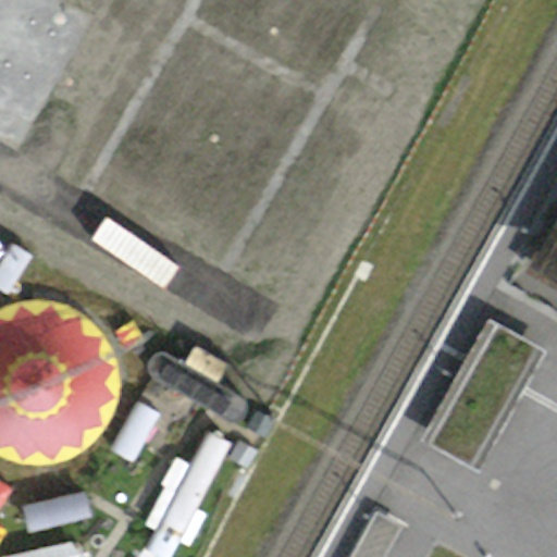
[(556,268),(556,240),(545,261),(556,268)]
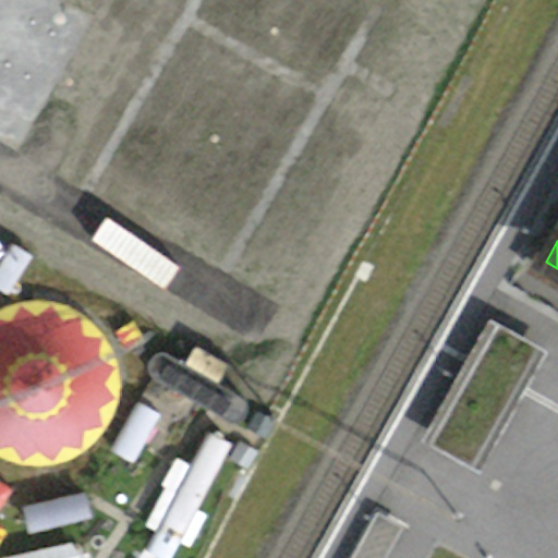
[(0,303),(0,447),(119,444),(114,300),(0,303)]
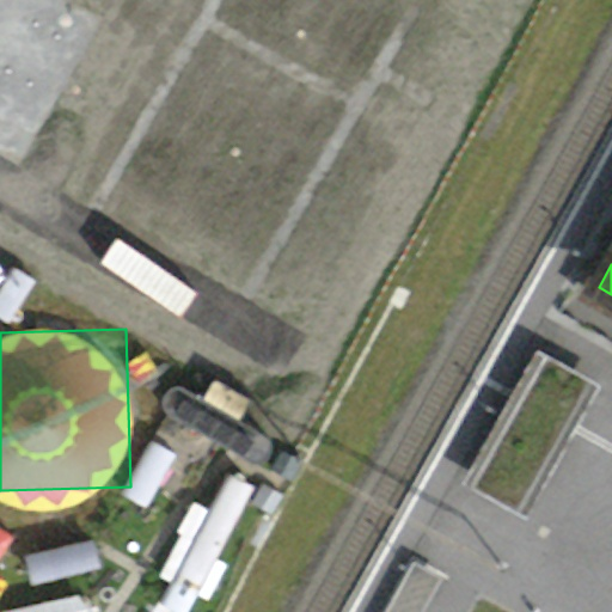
[(463,483),(525,518),(583,412),(599,385),(537,350),(463,483)]
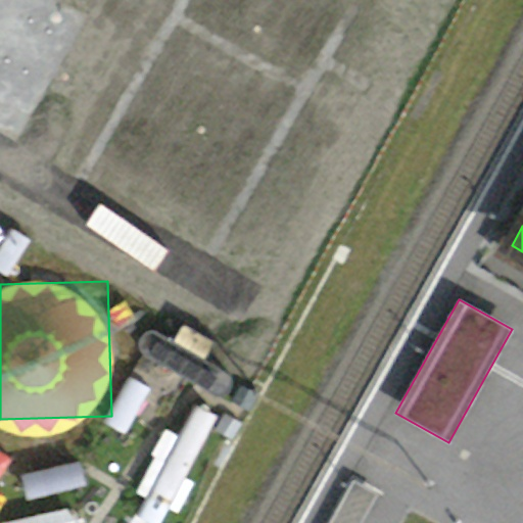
[(0,484),(20,446),(0,435),(0,484)]
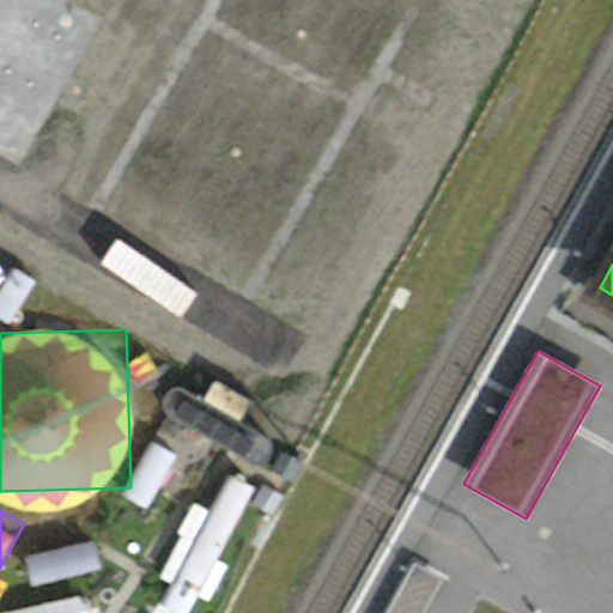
[(97,612),(93,584),(12,595),(13,612),(97,612)]
